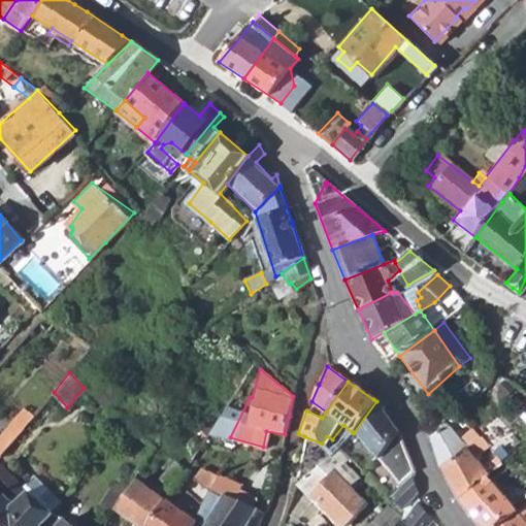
[(353,433),(377,457),(396,431),(376,401),(354,432),(353,433)]
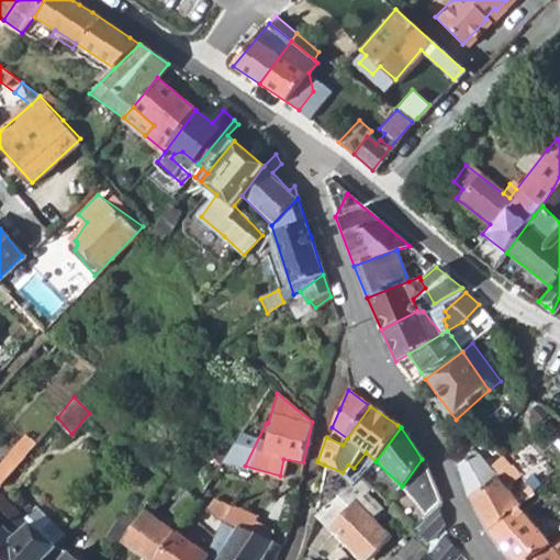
[(215,447),(225,454),(234,439),(223,434),(215,447)]
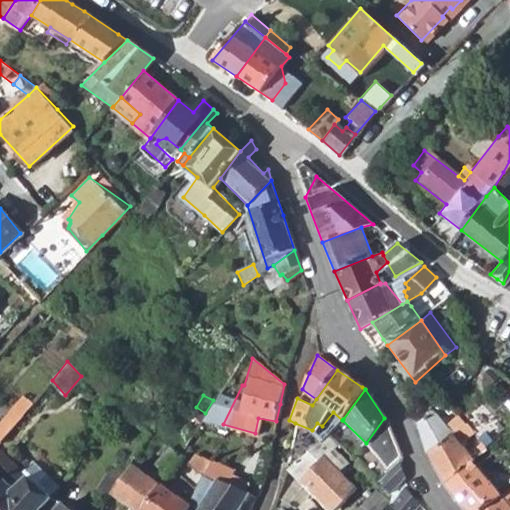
[(0,443),(32,404),(22,396),(10,409),(2,402),(0,404),(0,443)]
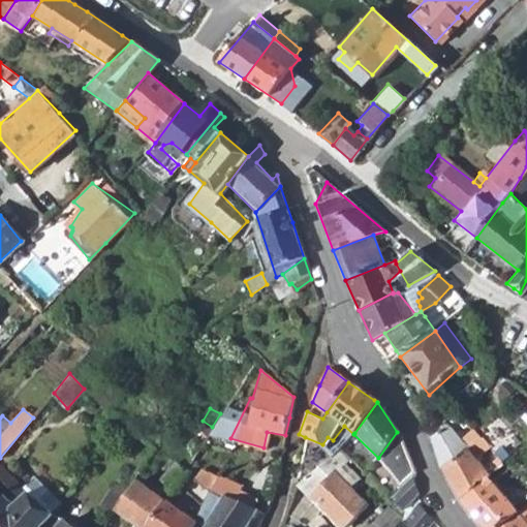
[(198,428),(207,434),(212,427),(203,421),(198,428)]
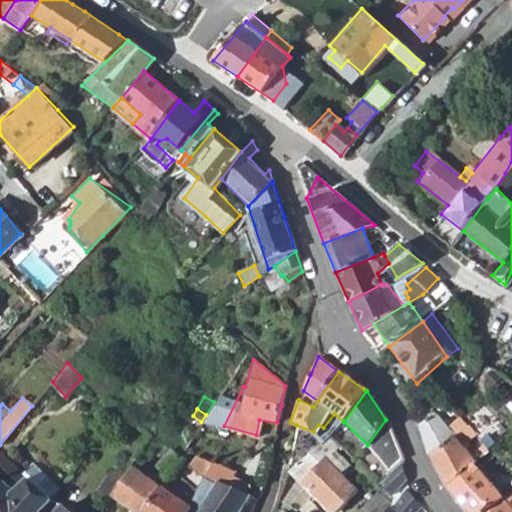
[(436,412),(421,427),(425,440),(427,447),(430,456),(467,423),(459,413),(446,425),(436,412)]
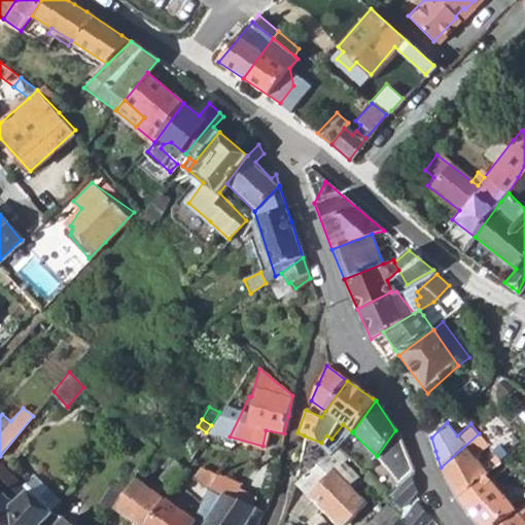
[(195,425),(184,442),(195,449),(206,432),(198,426),(195,425)]
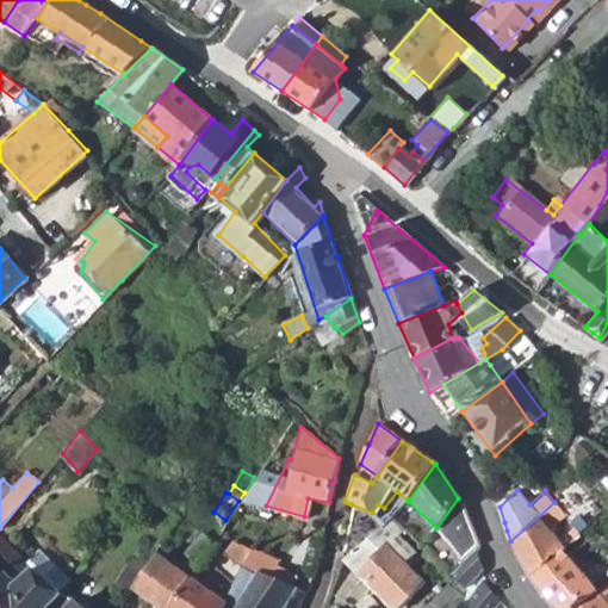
[(452,548),(438,564),(454,581),(459,571),(476,547),(479,543),(458,498),(436,528),(445,539),(452,548)]
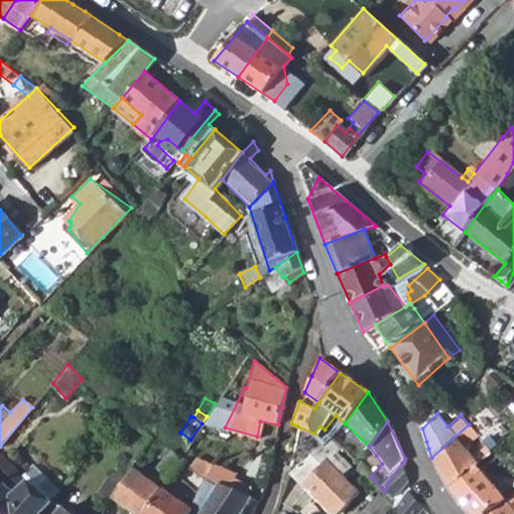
[(475,430),(469,424),(431,458),(447,485),(474,462),(476,460),(462,442),(475,430)]
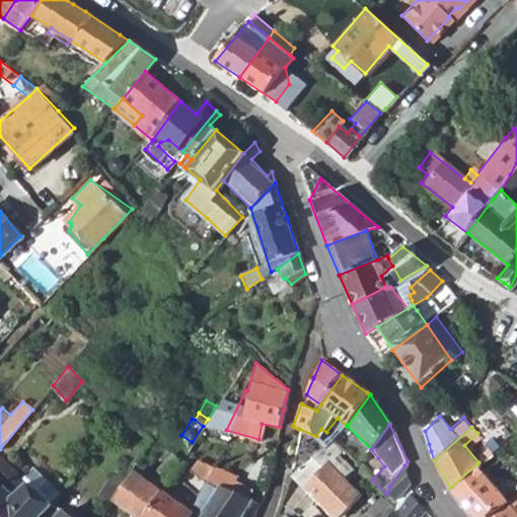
[(512,451),(516,446),(516,429),(499,445),(504,450),(508,447),(512,451)]
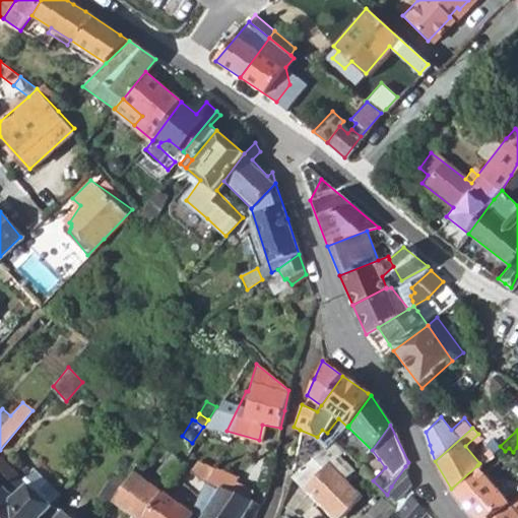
[(340,454),(343,451),(331,439),(328,440),(309,457),(288,475),(290,478),(335,517),(339,517),(362,495),(345,478),(353,469),(340,454)]
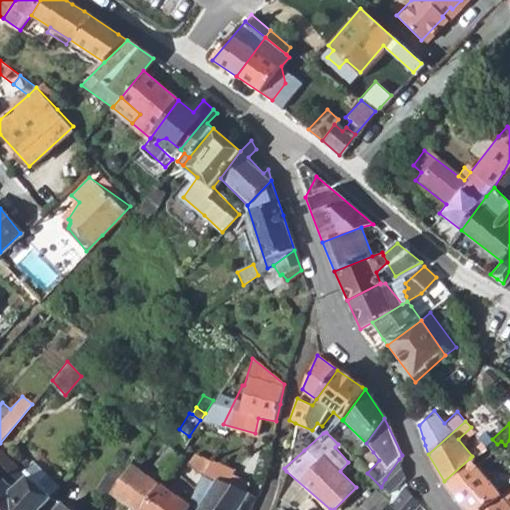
[(0,509),(40,509),(53,495),(52,493),(25,470),(1,451),(0,452),(0,509)]
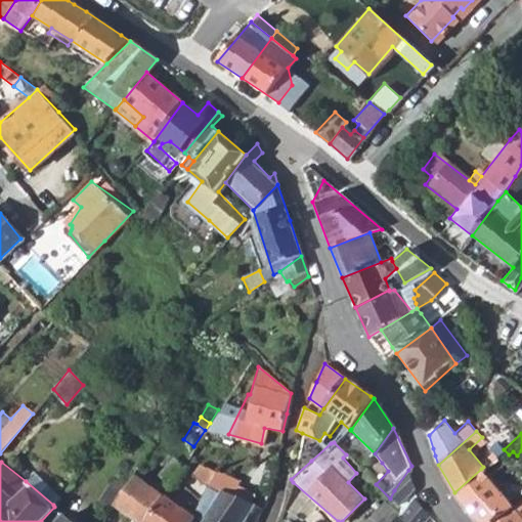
[(236,480),(213,469),(205,483),(229,494),(234,486),(236,480)]
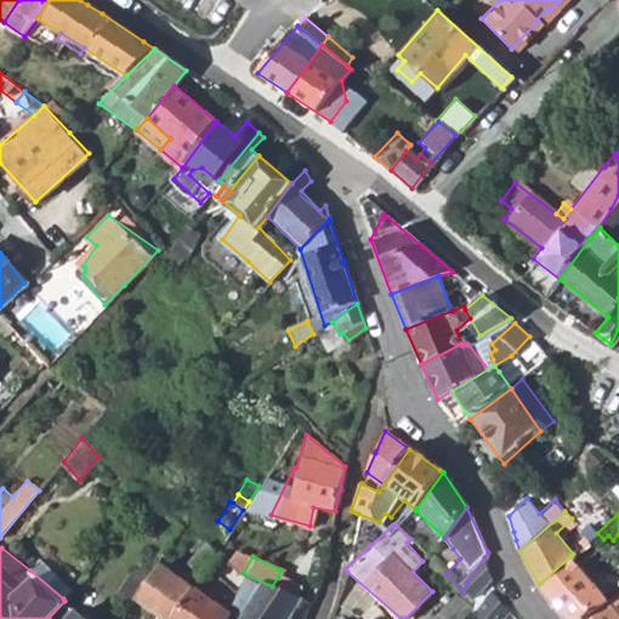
[(585,618),(608,598),(571,556),(539,584),(547,595),(562,613),(567,618),(585,618)]
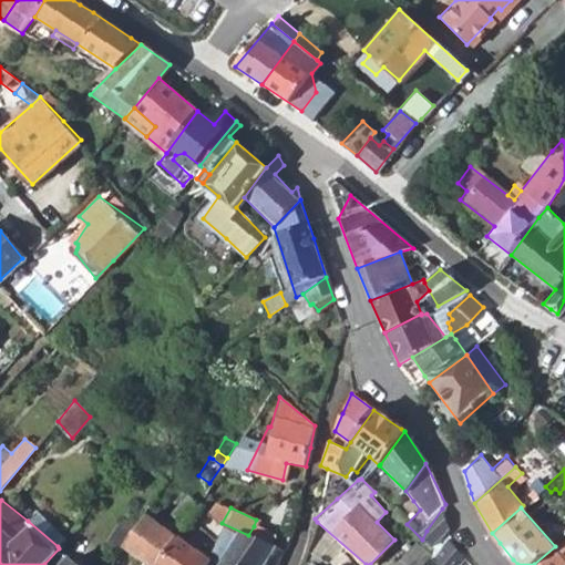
[(28,521),(58,546),(65,532),(39,509),(28,521)]
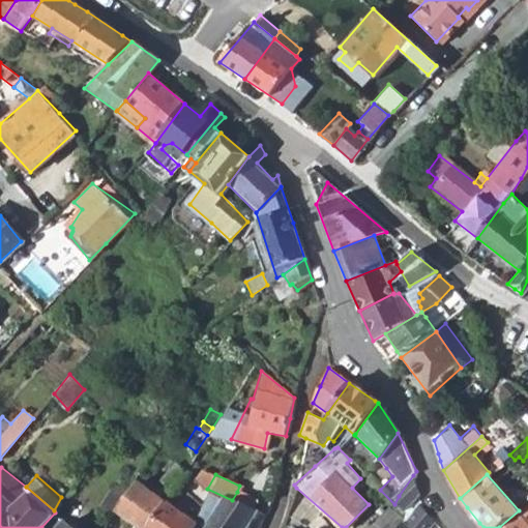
[(433,527),(430,525),(435,520),(423,506),(413,475),(399,496),(394,504),(408,516),(406,518),(398,527),(433,527)]
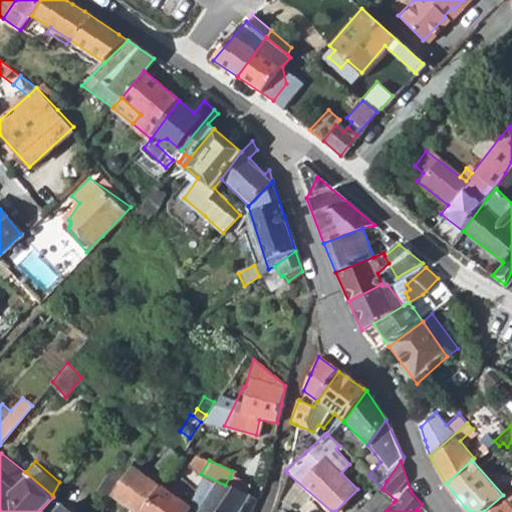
[(114,497),(135,511),(144,511),(161,487),(132,469),(114,497)]
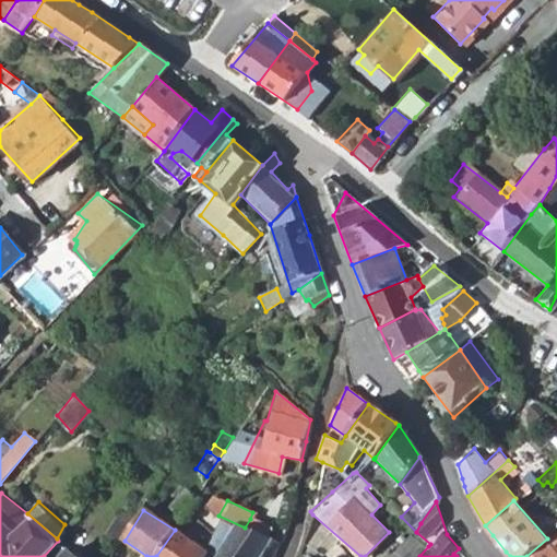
[(218,516),(211,534),(203,548),(224,556),(260,556),(271,541),(262,535),(245,528),(218,516)]
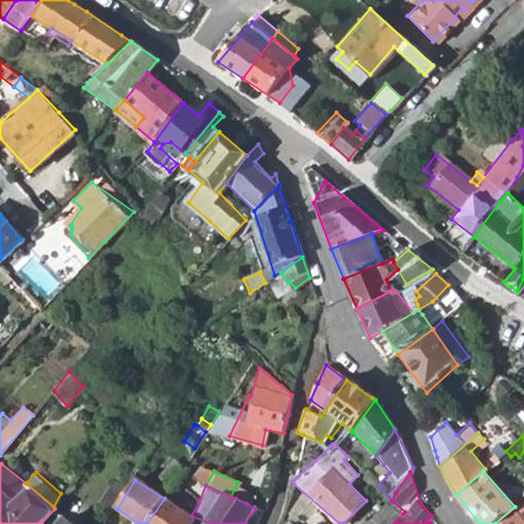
[(230,496),(247,503),(251,495),(235,488),(230,496)]
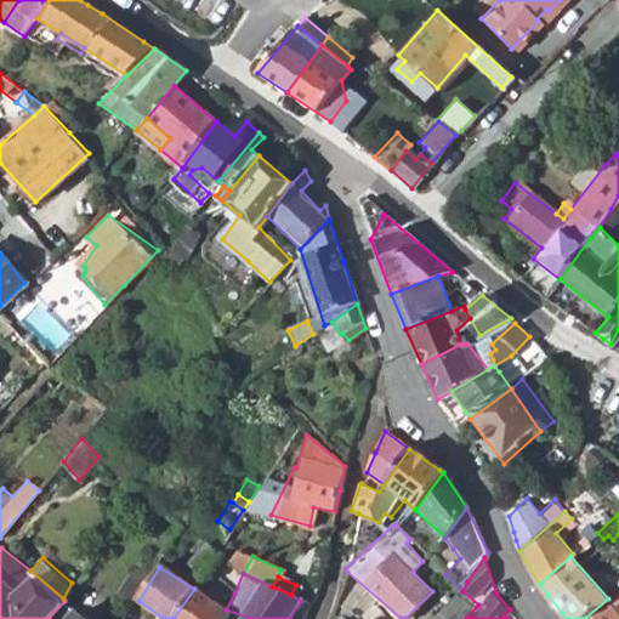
[(118,595),(129,602),(137,589),(126,583),(118,595)]
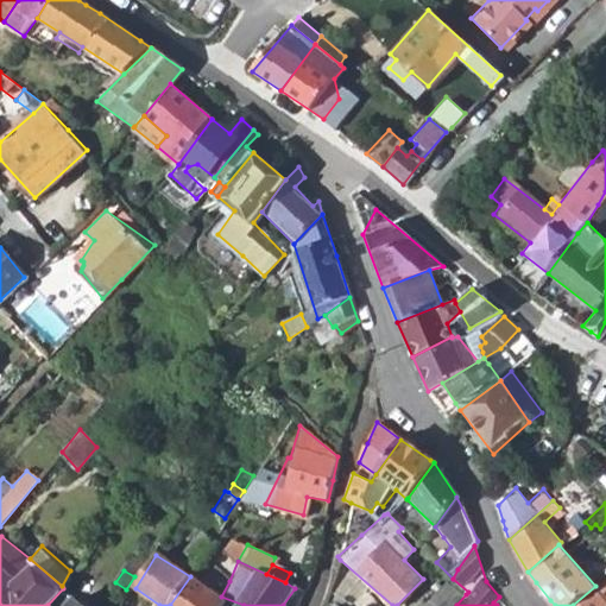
[(216,605),(221,597),(190,576),(170,605),(216,605)]
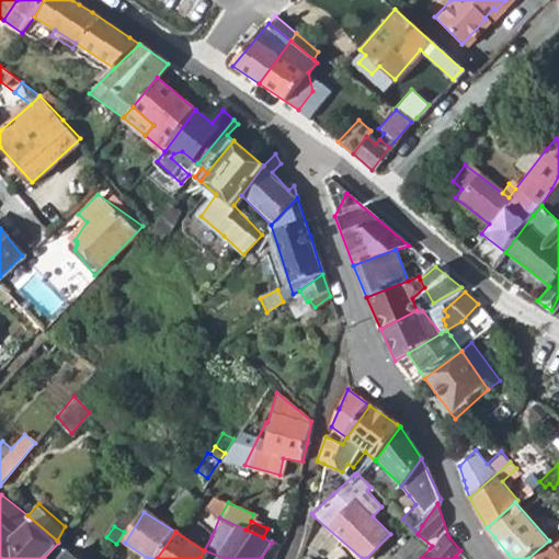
[(549,540),(558,552),(558,534),(557,532),(549,540)]
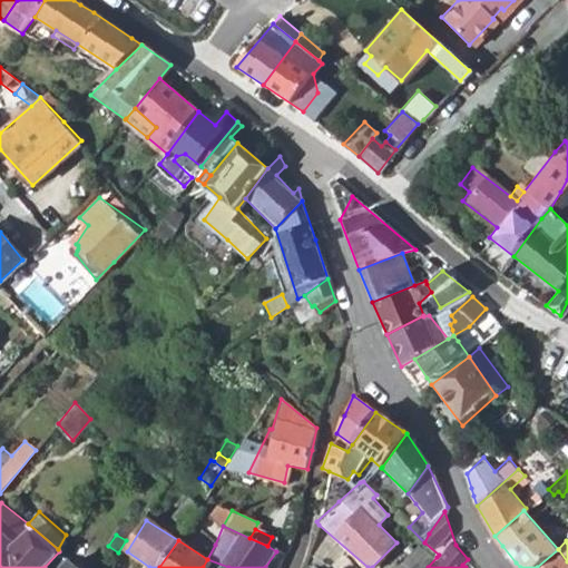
[(401,561),(409,567),(428,567),(437,557),(419,541),(401,561)]
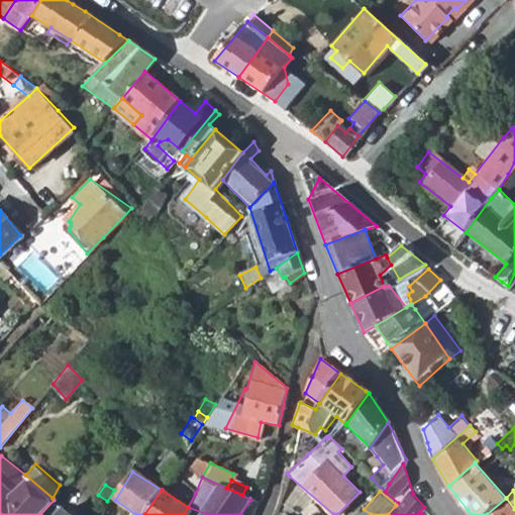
[(514,514),(514,509),(506,498),(487,514),(514,514)]
